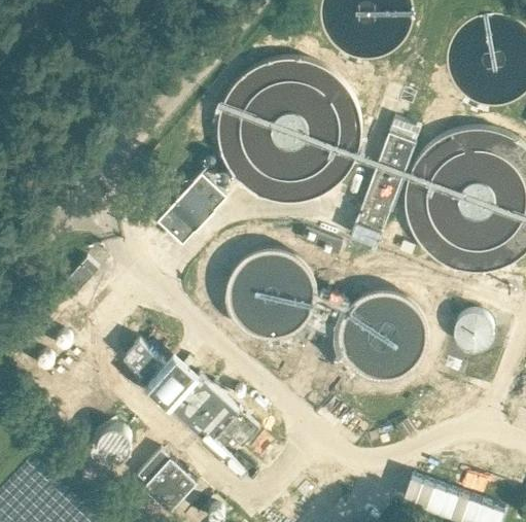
[(350,237),(376,246),(419,127),(394,117),(350,237)]
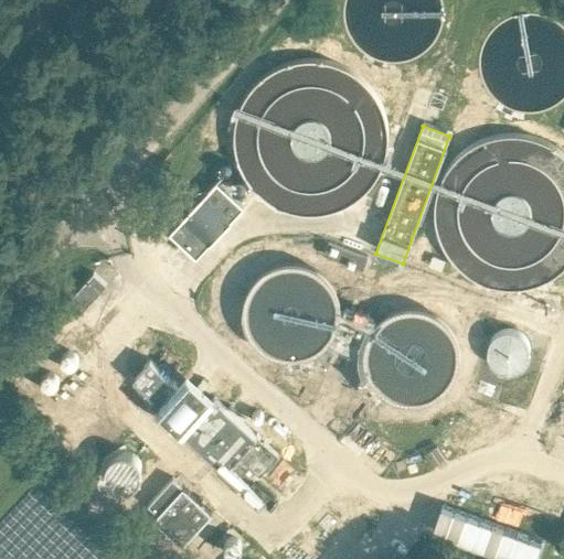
[(178,246),(195,261),(209,247),(209,248),(230,226),(229,225),(243,211),(215,185),(202,201),(201,200),(194,207),(181,222),(182,223),(168,237),(178,246)]
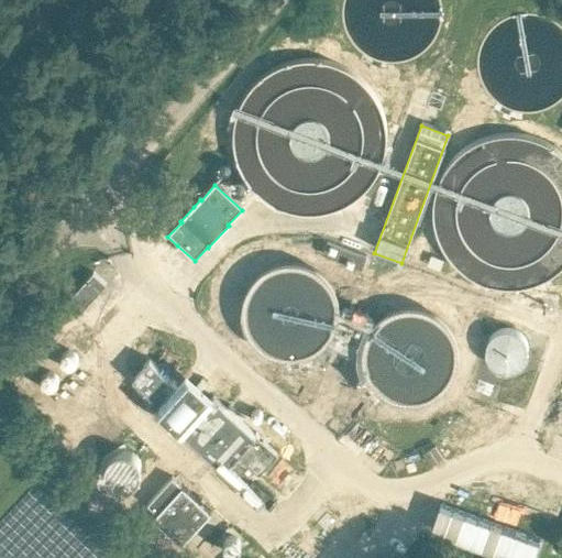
[(365,261),(326,245),(321,259),(361,273),(365,261)]
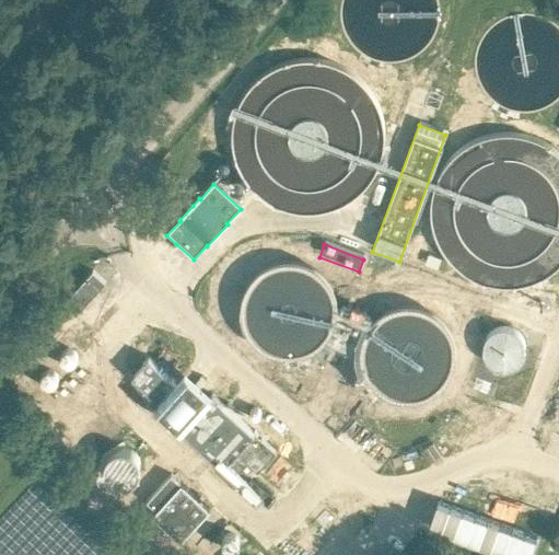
[(92,275),(61,308),(74,320),(105,287),(92,275)]
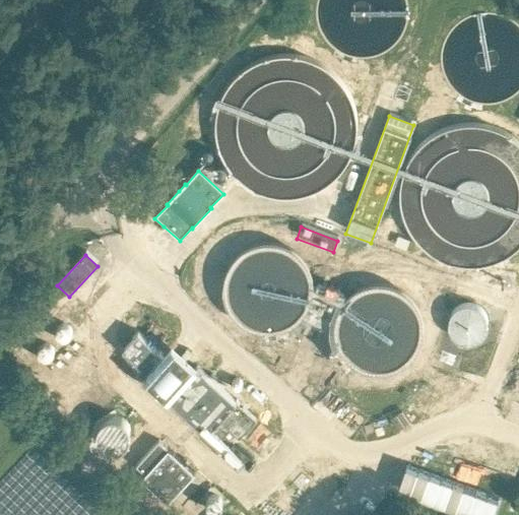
[(467,348),(489,325),(464,303),(443,326),(467,348)]
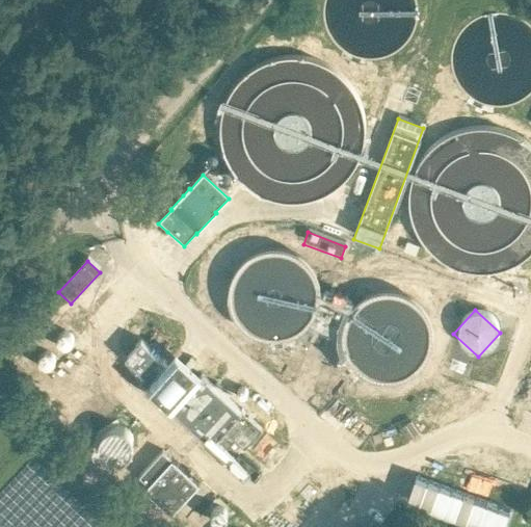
[(150,383),(165,366),(140,343),(134,349),(141,356),(131,366),(150,383)]
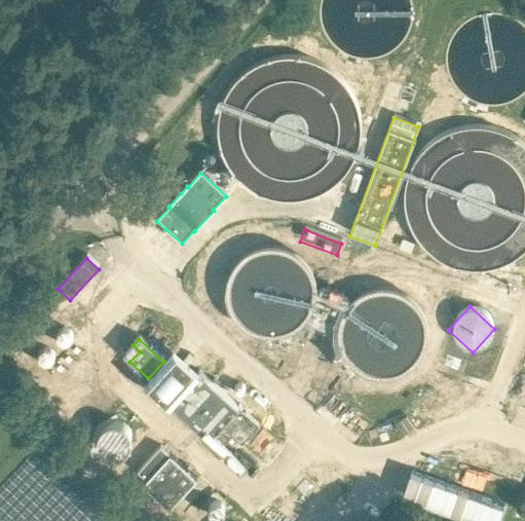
[(123,356),(129,362),(140,351),(133,345),(123,356)]
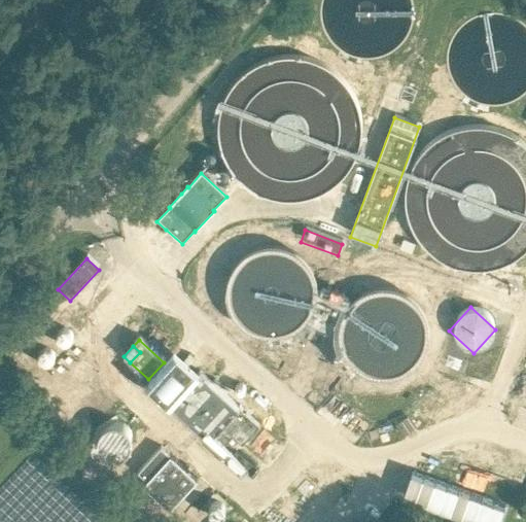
[(174,403),(189,385),(164,362),(148,379),(174,403)]
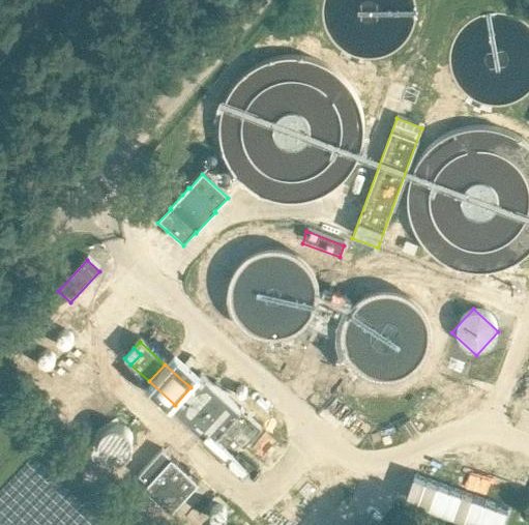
[(200,377),(190,387),(175,405),(214,440),(215,440),(225,449),(233,441),(242,450),(260,431),(200,377)]
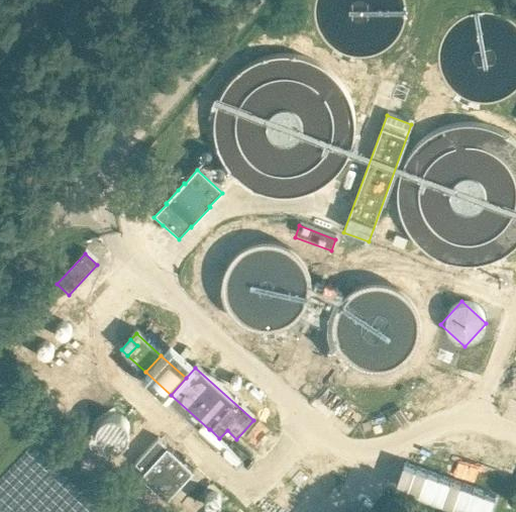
[(192,473),(183,465),(166,448),(139,478),(166,502),(192,473)]
